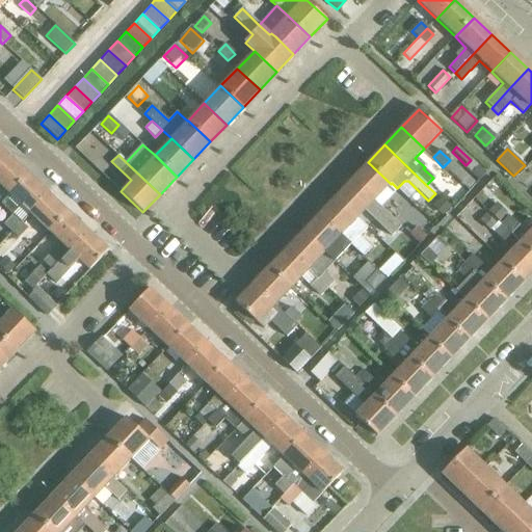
[(28,175),(8,156),(0,164),(0,186),(8,194),(28,175)]
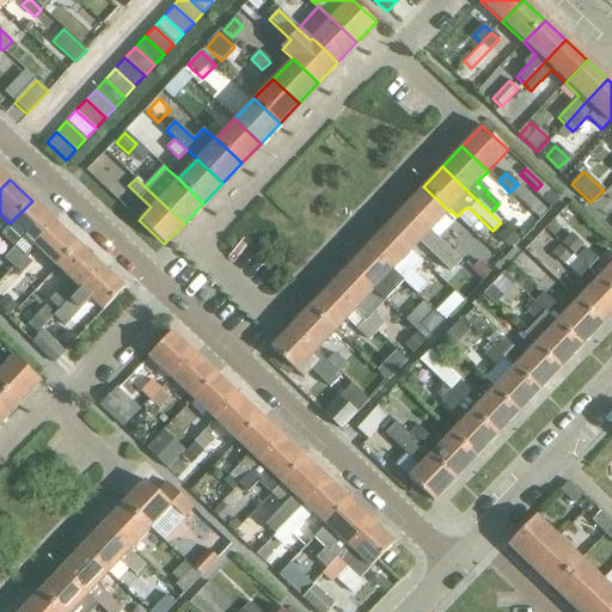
[(423,187),(404,206),(430,231),(438,237),(457,216),(451,210),(450,212),(423,187)]
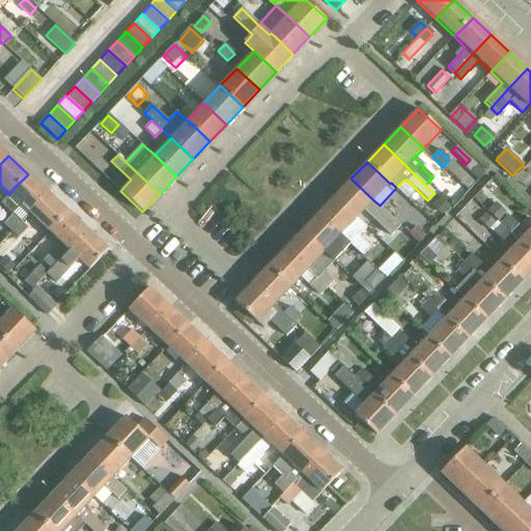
[(476,166),(469,173),(477,180),(484,173),(476,166)]
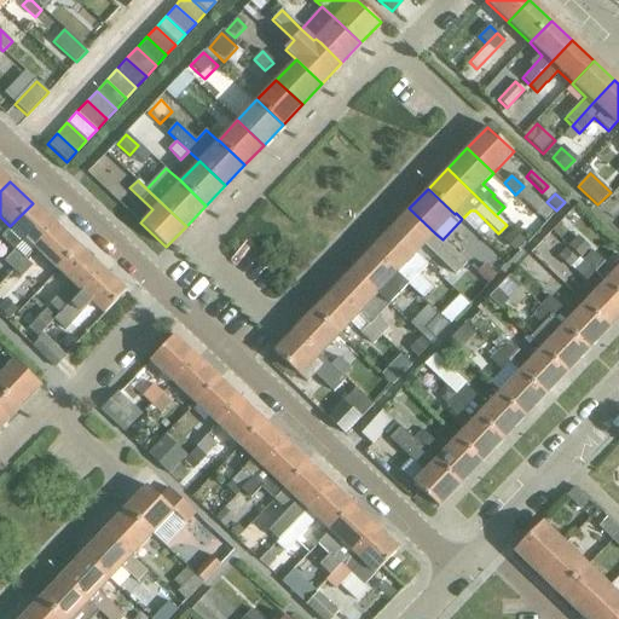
[(10,226),(0,237),(16,250),(5,261),(13,270),(24,259),(34,248),(56,226),(33,203),(10,226)]
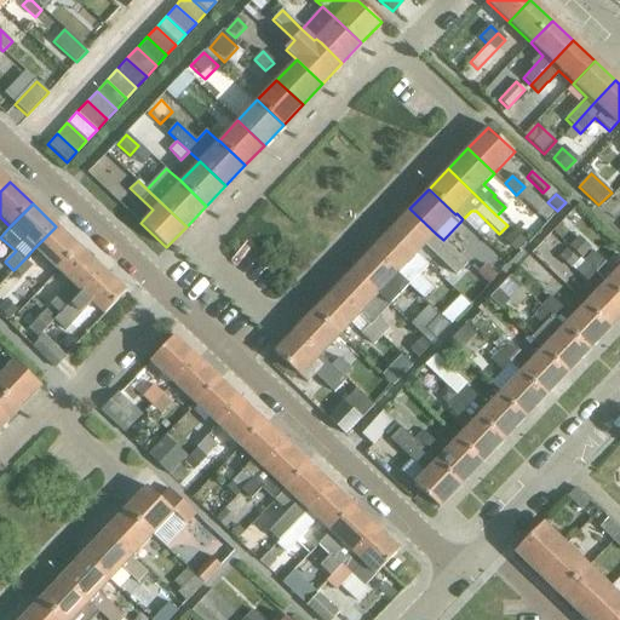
[(436,234),(409,208),(390,229),(417,254),(425,245),(455,274),(466,263),(443,240),(436,234)]
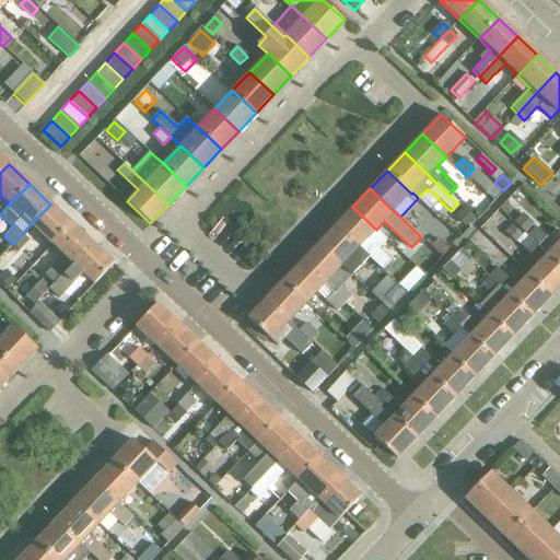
[(50,205),(31,224),(51,244),(71,223),(50,205)]
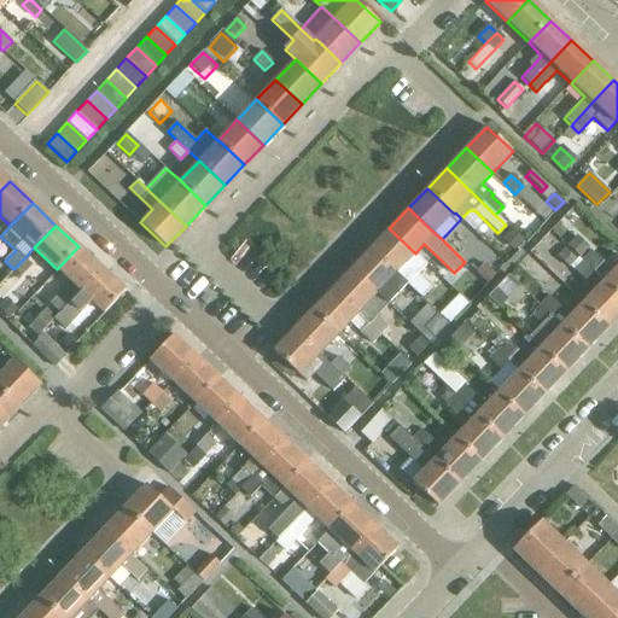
[(389,228),(369,249),(396,274),(397,273),(408,284),(421,296),(431,287),(418,274),(427,264),(415,254),(389,228)]
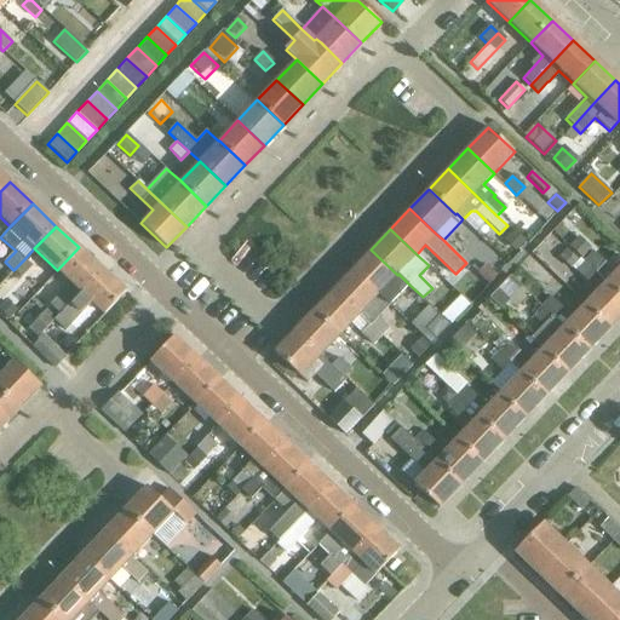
[(514,236),(504,245),(515,254),(524,246),(514,236)]
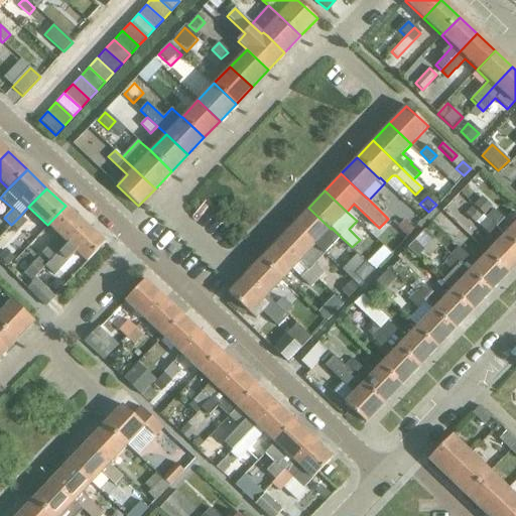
[(482,199),(474,207),(484,216),(492,209),(482,199)]
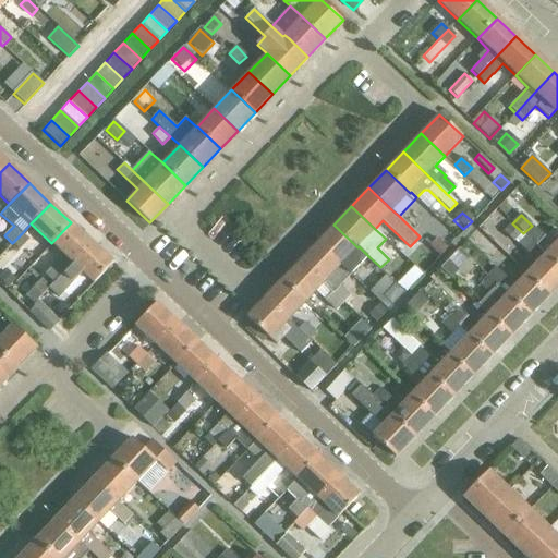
[(71,222),(51,243),(62,255),(45,274),(53,281),(92,242),(71,222)]
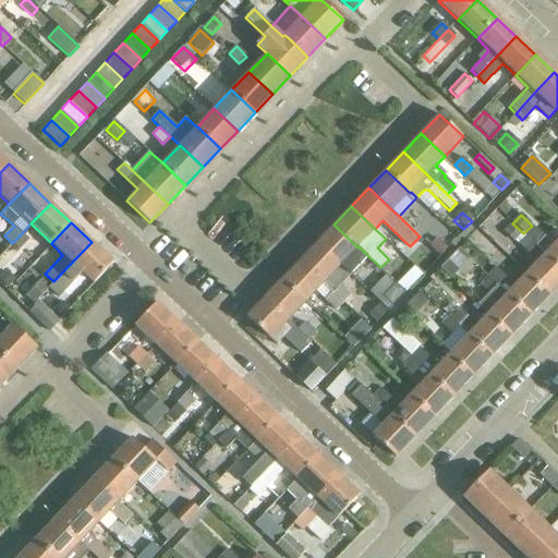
[(334,225),(316,243),(340,265),(350,276),(368,256),(359,246),(358,247),(334,225)]
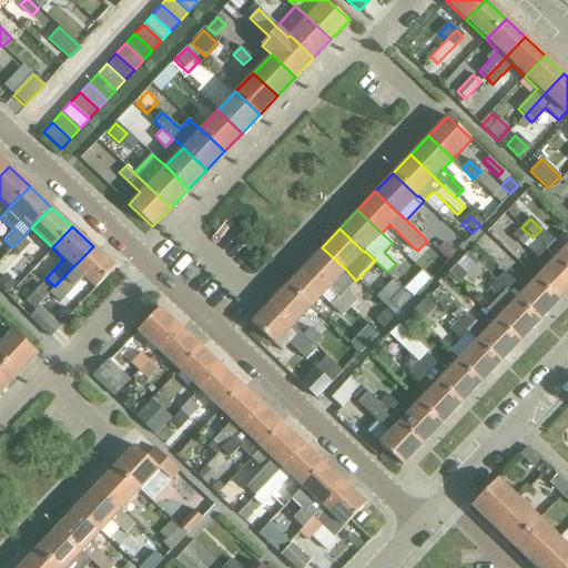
[(518,230),(511,237),(523,247),(529,241),(518,230)]
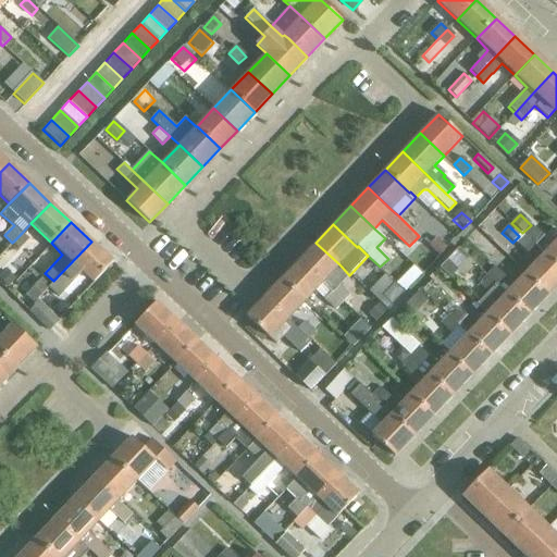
[(532,225),(523,233),(534,243),(542,234),(532,225)]
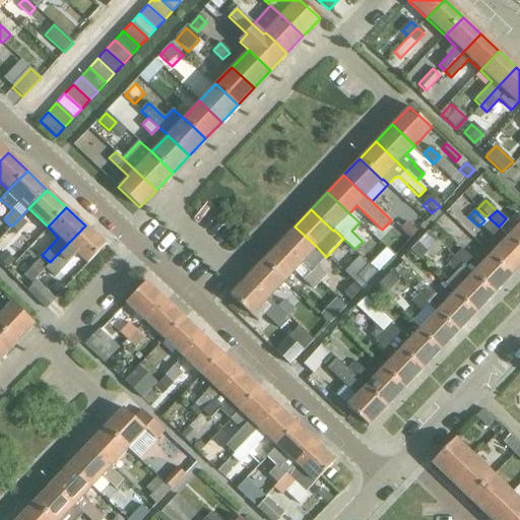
[(20,217),(11,226),(17,234),(26,224),(20,217)]
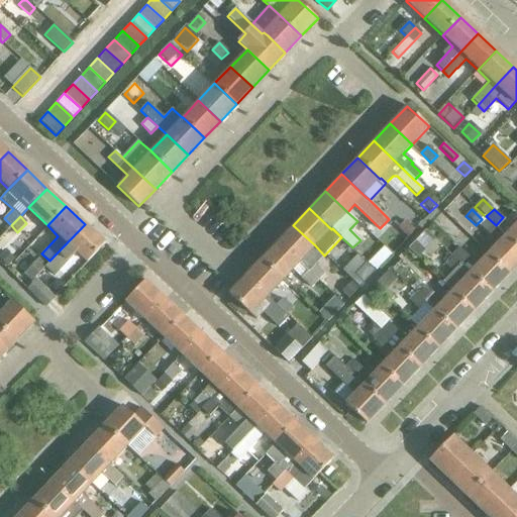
[(496,225),(486,216),(479,224),(488,233),(496,225)]
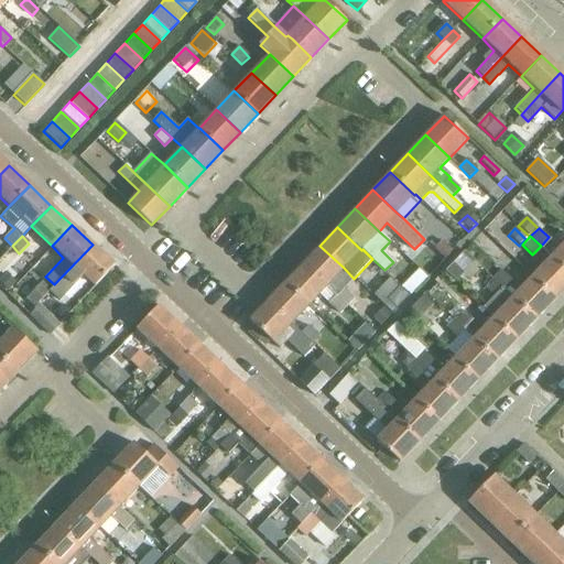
[(541,246),(540,247),(550,256),(563,269),(563,240),(559,247),(549,237),(541,246)]
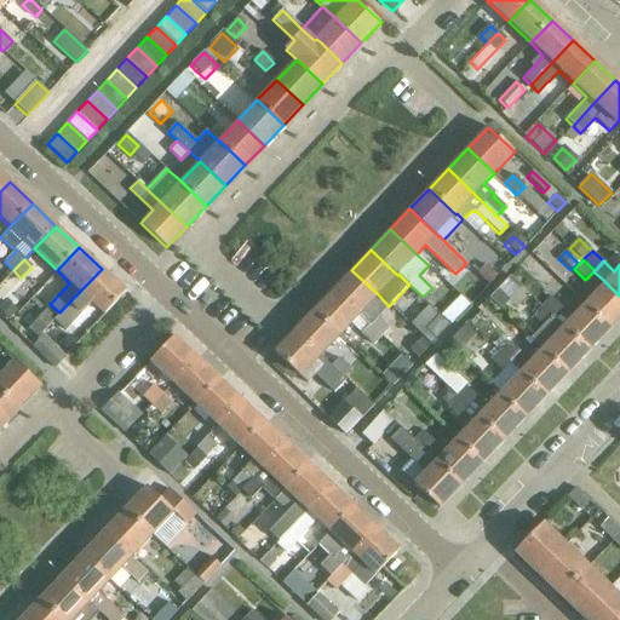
[(486,267),(478,274),(489,285),(497,276),(486,267)]
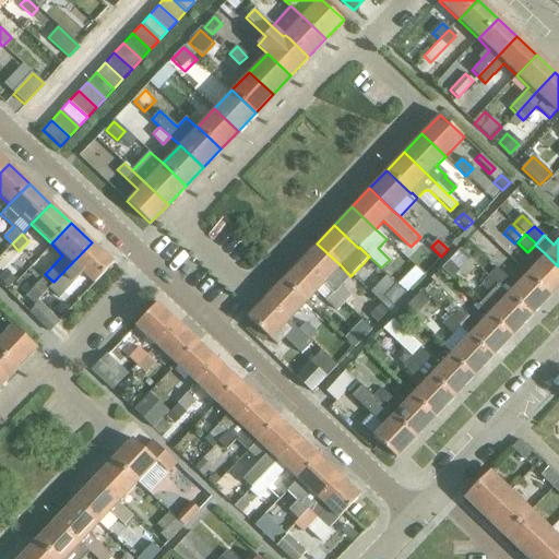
[(49,286),(47,288),(58,298),(82,273),(93,283),(113,262),(92,242),(54,282),(49,286)]
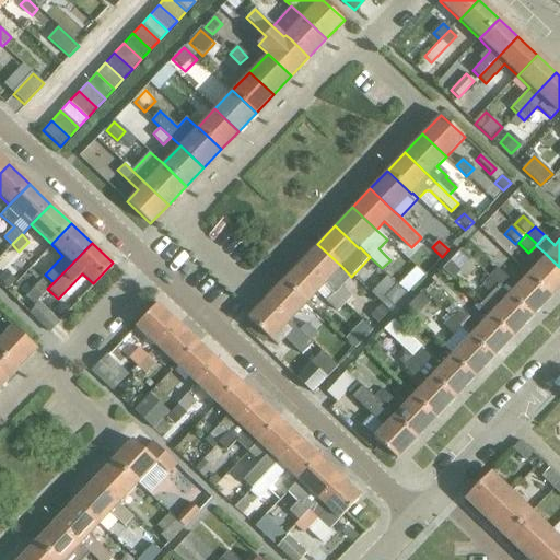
[(317,244),(300,263),(324,284),(334,294),(343,305),(351,298),(341,287),(351,277),(341,266),(317,244)]
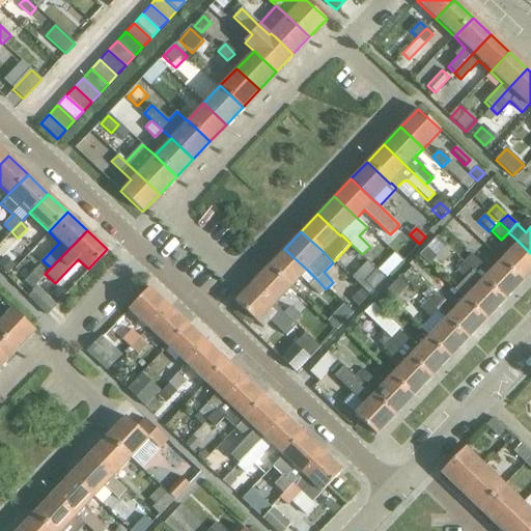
[(429,264),(446,248),(437,239),(420,255),(429,264)]
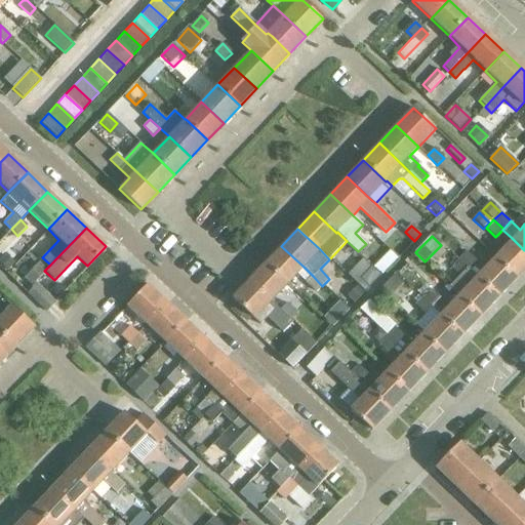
[(524,267),(524,250),(512,238),(494,257),(516,277),(524,267)]
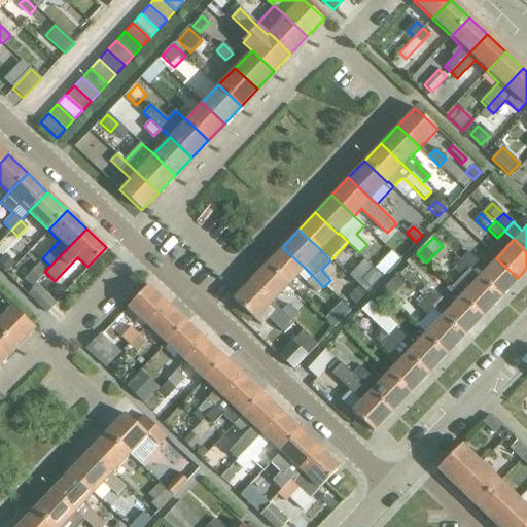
[(282,247),(266,264),(288,285),(305,268),(282,247)]
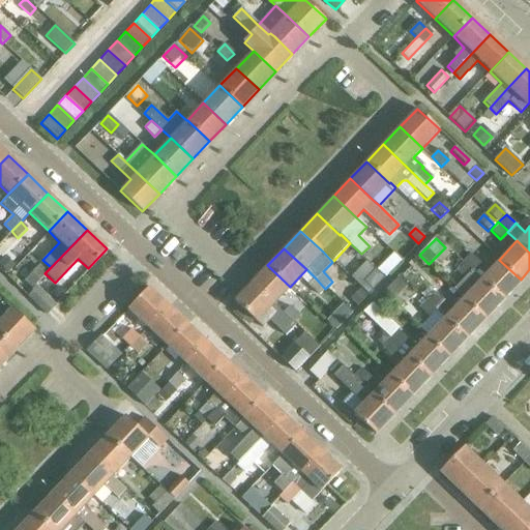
[(470,253),(462,261),(471,270),(479,262),(470,253)]
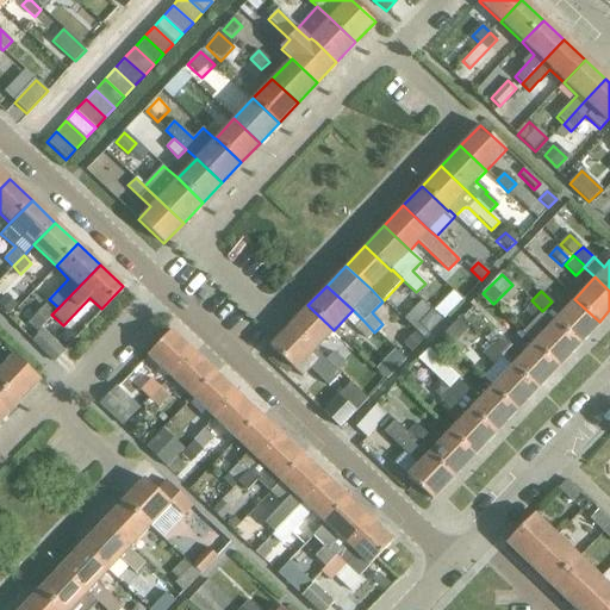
[(453,292),(434,311),(443,321),(461,302),(453,292)]
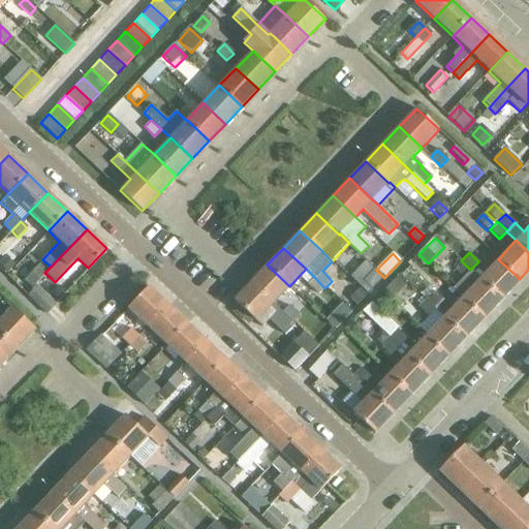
[(6,255),(0,260),(0,261),(8,271),(16,265),(6,255)]
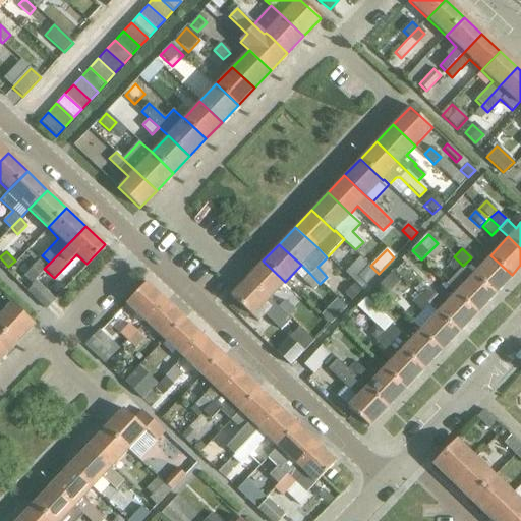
[(490,255),(472,275),(494,294),(512,275),(490,255)]
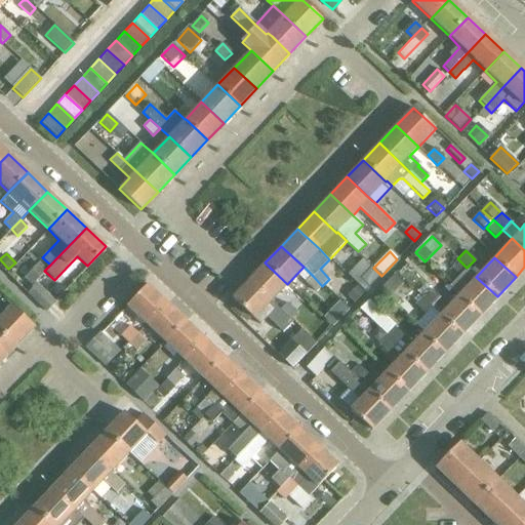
[(467,268),(457,258),(450,267),(459,276),(467,268)]
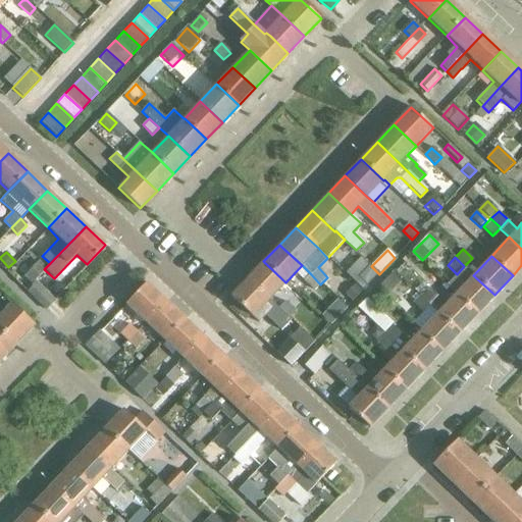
[(39,260),(24,274),(32,281),(44,269),(46,267),(39,260)]
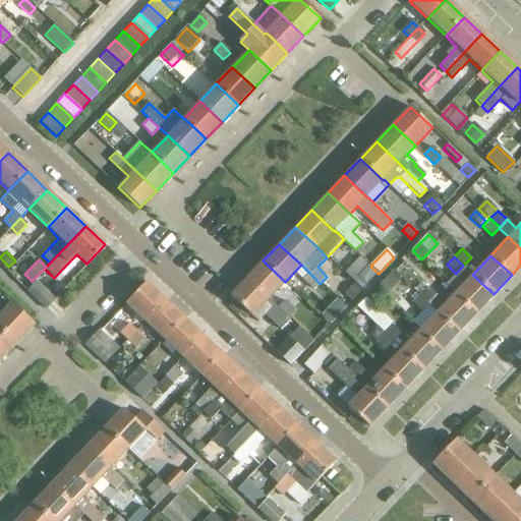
[(285,282),(263,261),(245,279),(268,300),(285,282)]
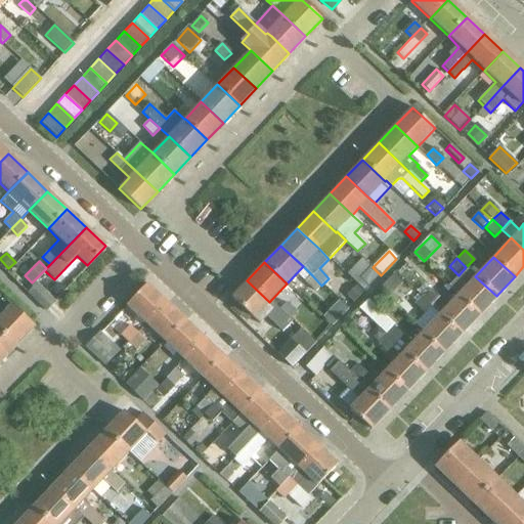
[(373,267),(361,279),(369,287),(381,275),(373,267)]
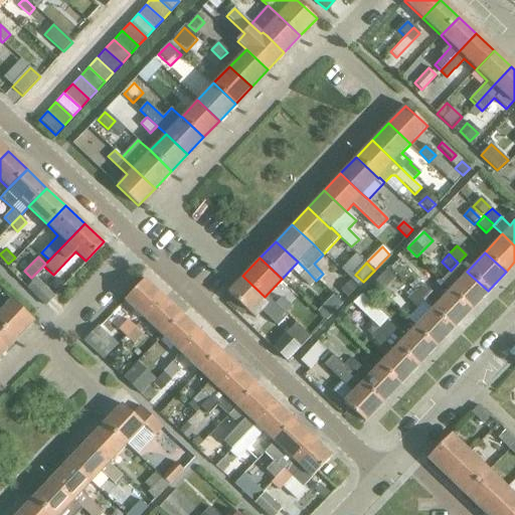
[(440,282),(450,290),(470,310),(488,291),(467,272),(458,263),(451,271),(440,282)]
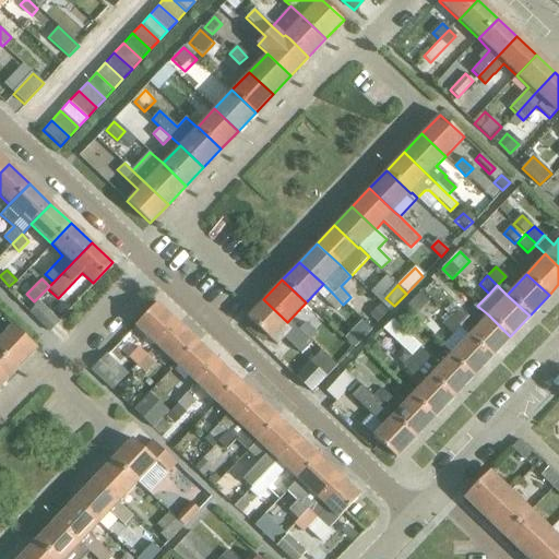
[(333,294),(325,301),(335,311),(343,305),(333,294)]
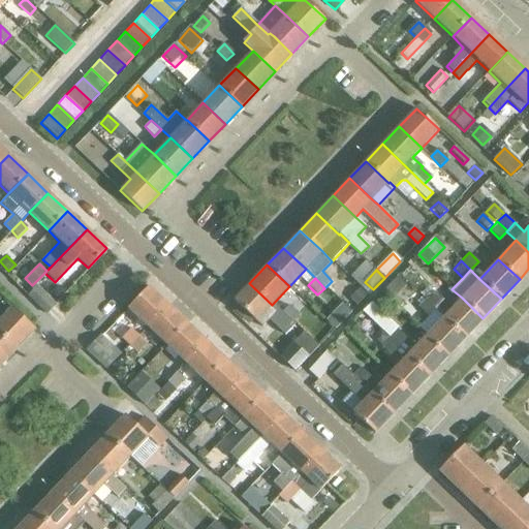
[(396,278),(381,293),(391,302),(405,286),(396,278)]
